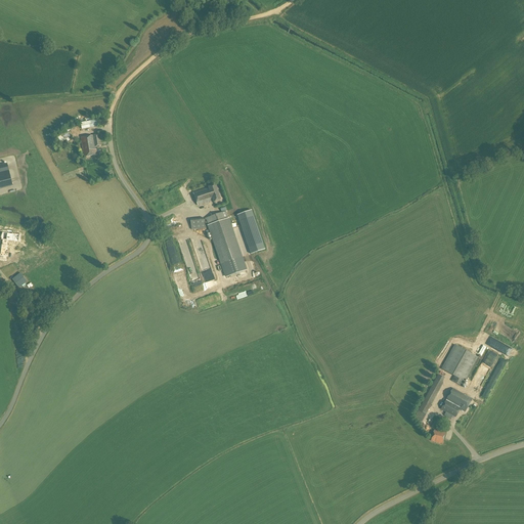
[(82,129),(98,126),(97,120),(81,123),(82,129)]
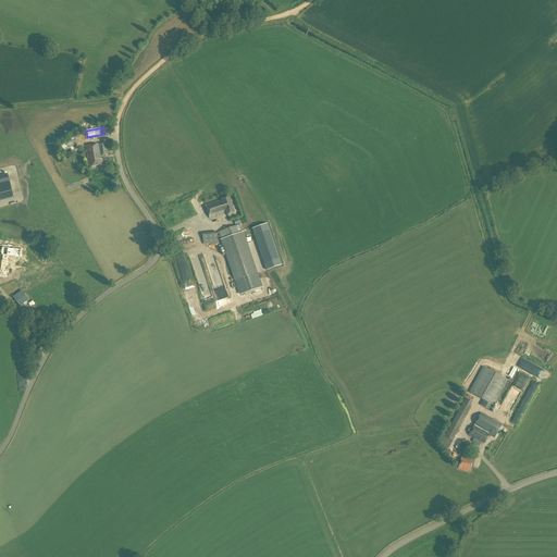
[(65,151),(74,145),(70,139),(58,148),(61,151),(63,149),(65,151)]
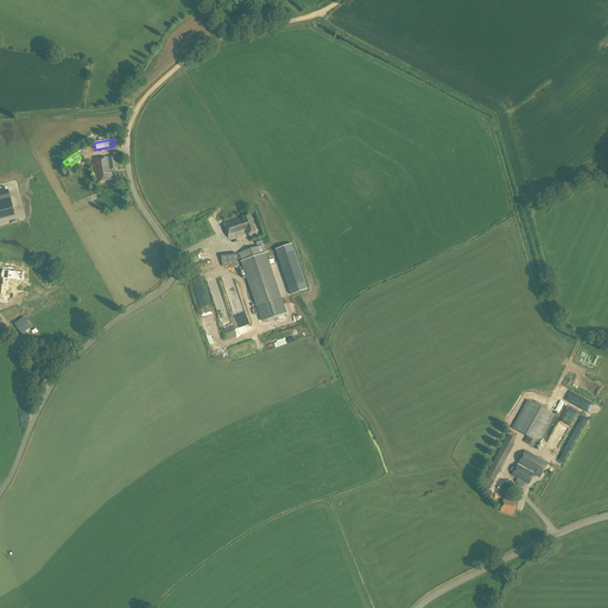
[(111,173),(111,171),(118,170),(115,156),(94,159),(97,182),(113,179),(112,173),(111,173)]
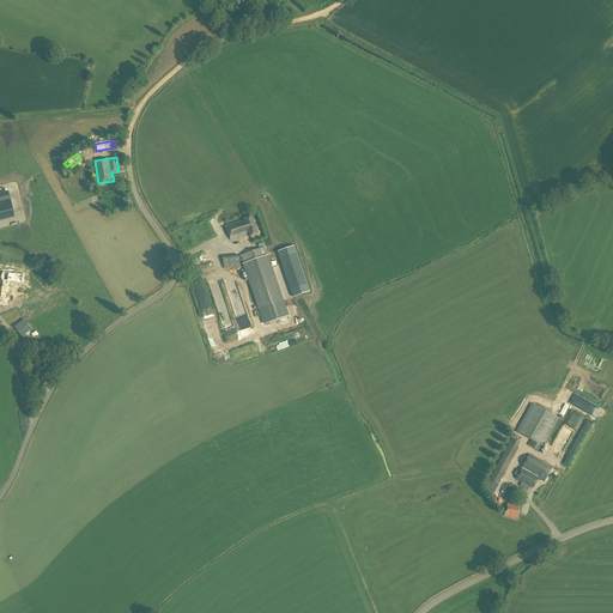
[(0,217),(14,213),(8,192),(0,193),(0,217)]
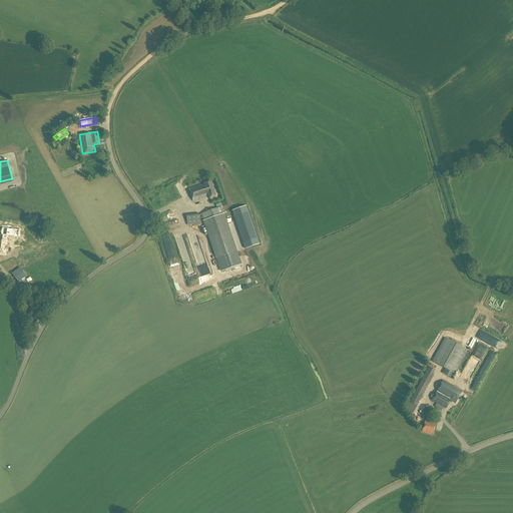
[(209,198),(216,195),(211,180),(203,183),(204,183),(189,188),(193,201),(208,196),(209,198)]
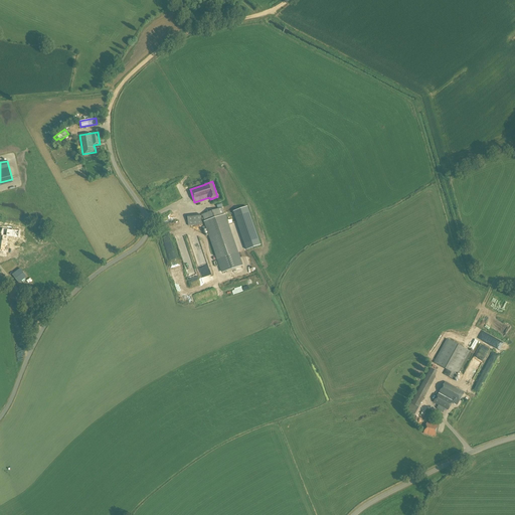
[(242,266),(222,207),(201,214),(202,216),(203,216),(222,273),(242,266)]
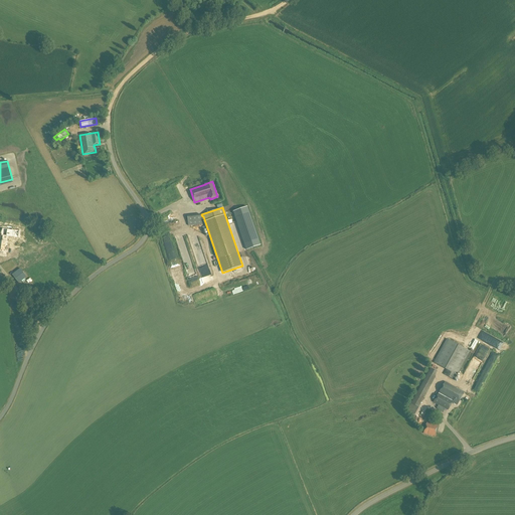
[(188,226),(201,224),(200,214),(187,216),(188,226)]
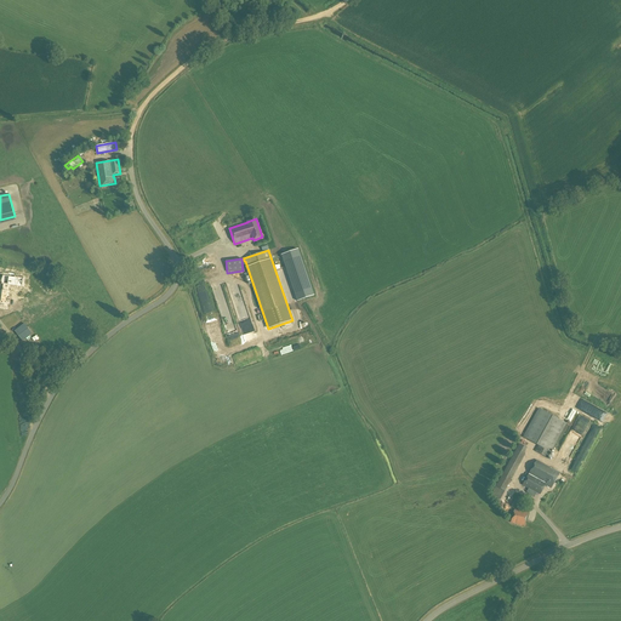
[(15,274),(1,273),(1,281),(4,281),(3,289),(0,289),(0,290),(0,305),(10,306),(10,301),(12,301),(12,295),(10,295),(11,283),(24,283),(24,273),(15,273),(15,274)]
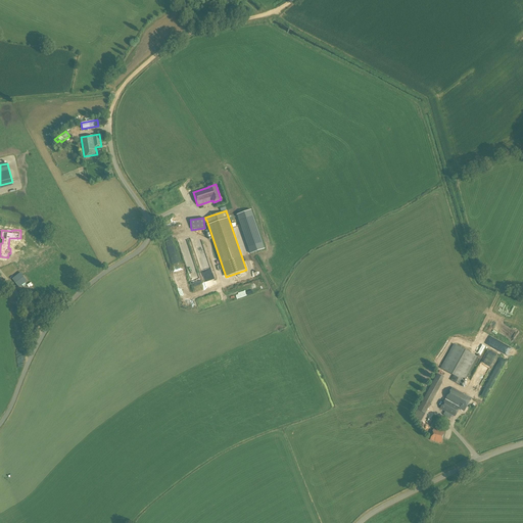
[(20,273),(12,279),(18,287),(27,281),(20,273)]
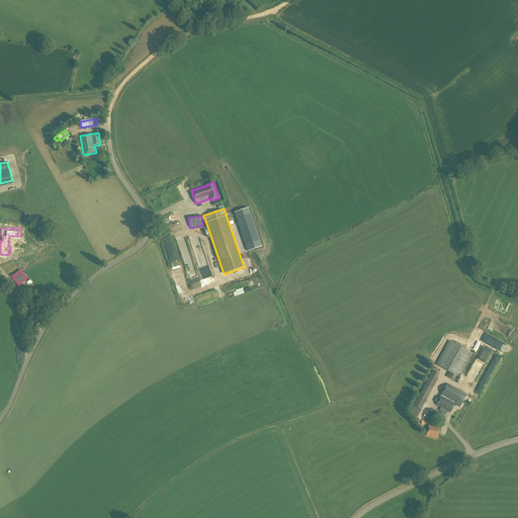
[(456,382),(472,354),(449,341),(436,365),(449,372),(446,376),(456,382)]
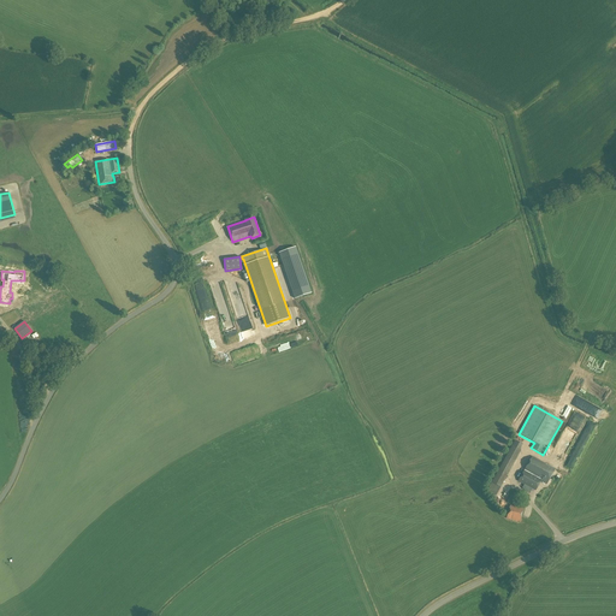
[(575,416),(566,436),(575,439),(582,421),(579,420),(580,418),(575,416)]
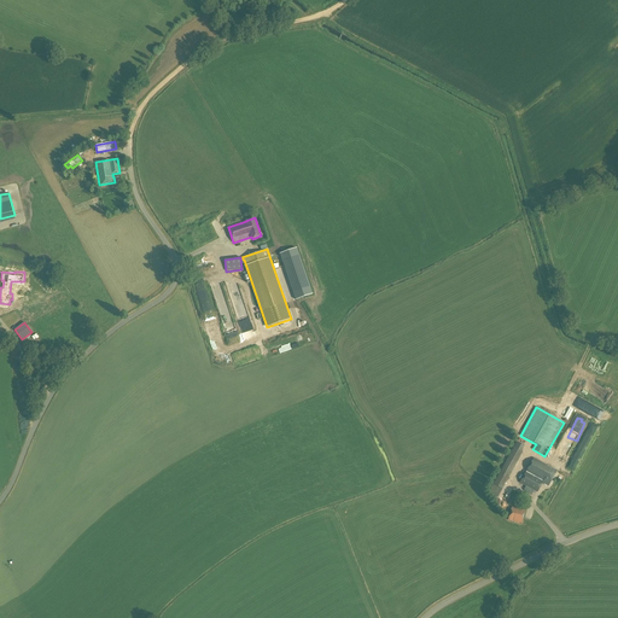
[(586,453),(598,423),(593,420),(581,450),(586,453)]
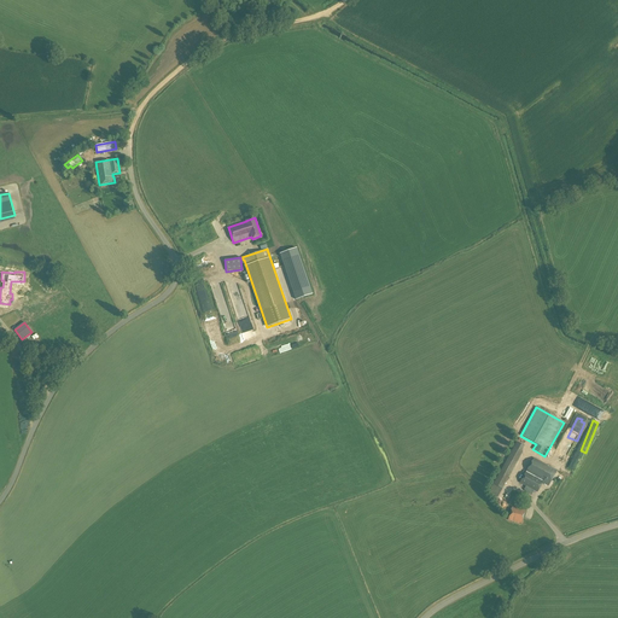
[(548,487),(557,471),(534,459),(526,472),(520,483),(537,493),(542,483),(548,487)]
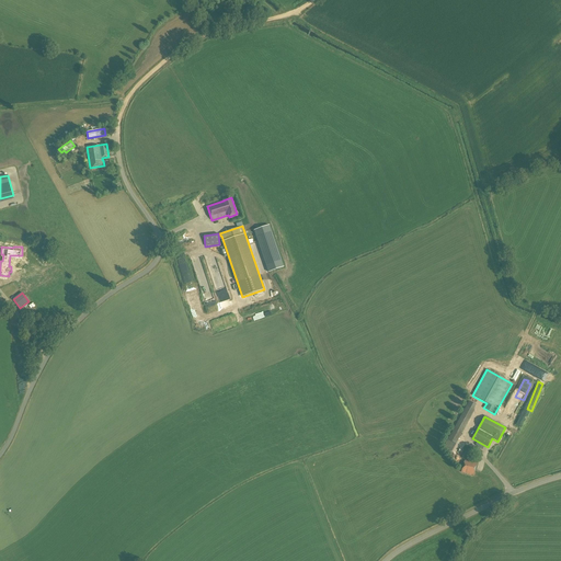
[(471,458),(472,450),(465,448),(462,455),(471,458)]
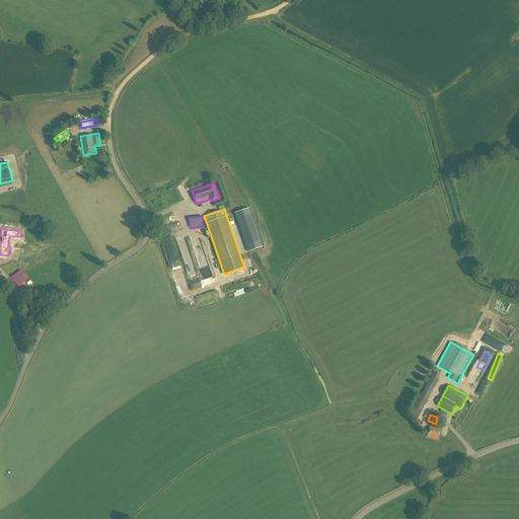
[(438,440),(441,429),(430,426),(427,437),(438,440)]
